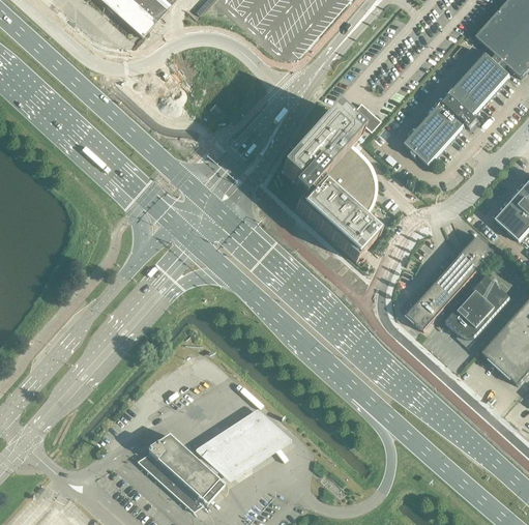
[(103,0),(141,34),(172,0),(103,0)]
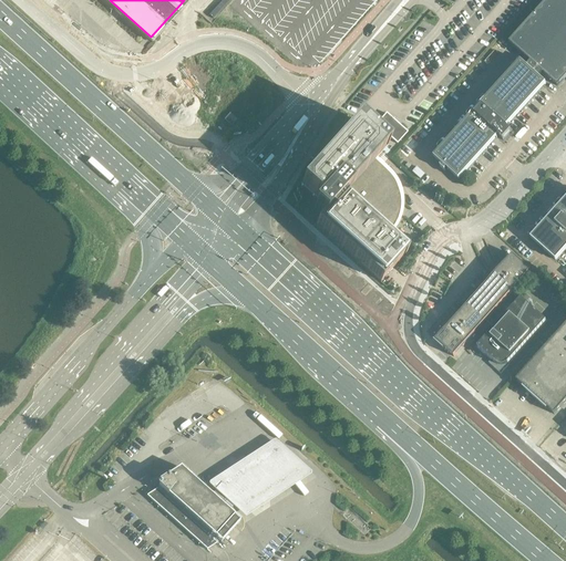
[(556,81),(565,69),(565,0),(541,0),(507,37),(530,56),(525,61),(518,55),(512,64),(504,72),(497,80),(490,87),(483,96),(475,104),(469,112),(461,120),(454,127),(446,136),(440,144),(432,152),(441,159),(439,162),(443,166),(445,164),(458,175),(464,166),(472,158),(479,151),(486,143),(493,135),(497,131),(502,135),(505,131),(510,126),(505,122),(507,118),(515,111),(523,103),(530,94),(537,86),(545,78),(537,72),(542,68),(556,81)]
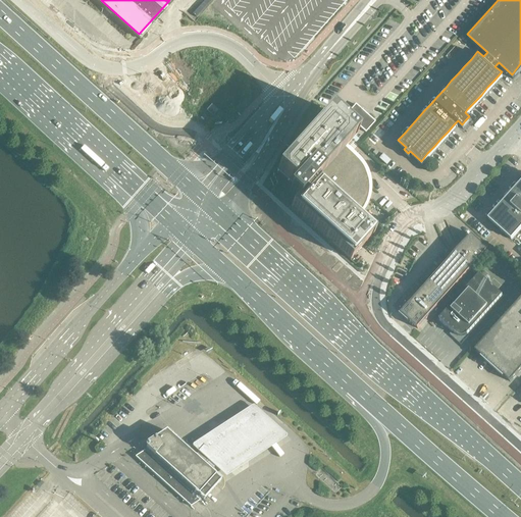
[(210,100),(205,105),(212,111),(217,105),(210,100)]
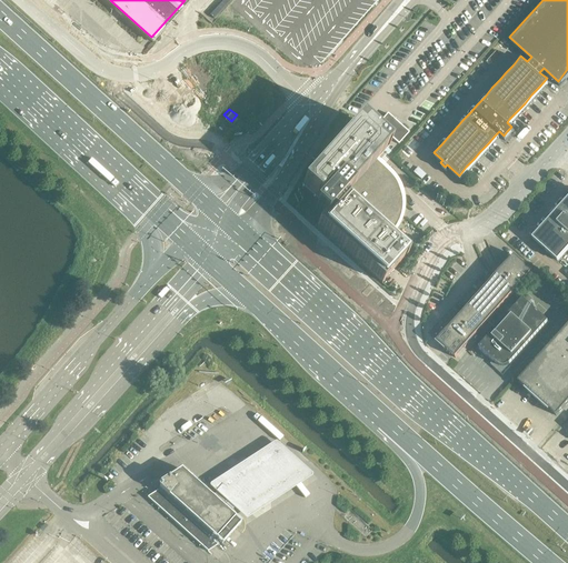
[(397,139),(408,128),(386,109),(376,120),(397,139)]
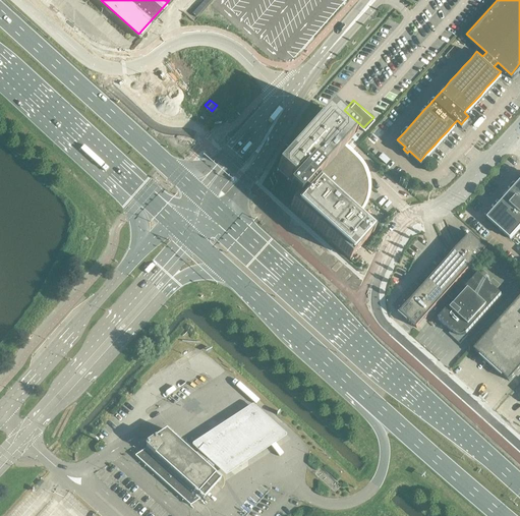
[(292,181),(287,186),(295,194),(289,201),(348,254),(372,228),(354,212),(359,206),(362,201),(364,194),(365,191),(366,187),(366,183),(366,180),(365,176),(365,173),(364,169),(365,169),(365,168),(355,169),(355,168),(354,167),(355,166),(356,166),(356,165),(357,165),(357,164),(357,163),(357,162),(357,161),(356,160),(355,159),(354,159),(353,159),(352,156),(350,153),(350,151),(349,150),(348,149),(347,148),(346,146),(345,145),(343,142),(351,134),(351,133),(350,132),(352,129),(354,131),(355,129),(329,106),(328,106),(275,165),(292,181)]
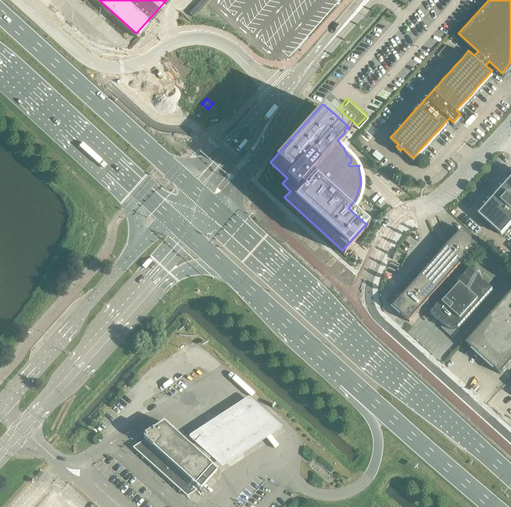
[(510,173),(510,174),(504,181),(497,188),(491,196),(484,203),(477,210),(500,231),(507,224),(510,219),(510,173)]
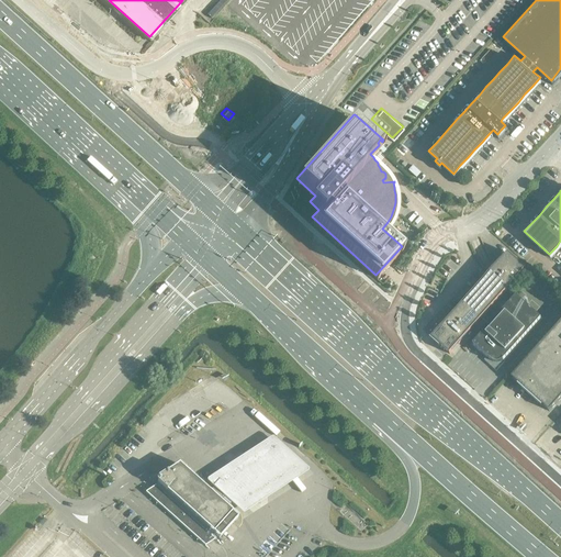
[(485,308),(525,264),(506,248),(439,323),(441,324),(435,331),(440,336),(438,340),(448,349),(481,313),(489,321),(493,315),(485,308)]
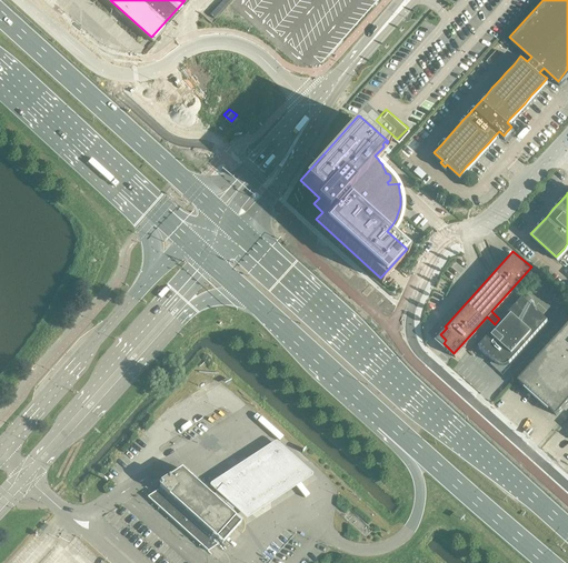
[(478,343),(497,360),(498,361),(501,362),(504,362),(506,361),(508,360),(547,317),(521,294),(499,319),(495,324),(478,343)]
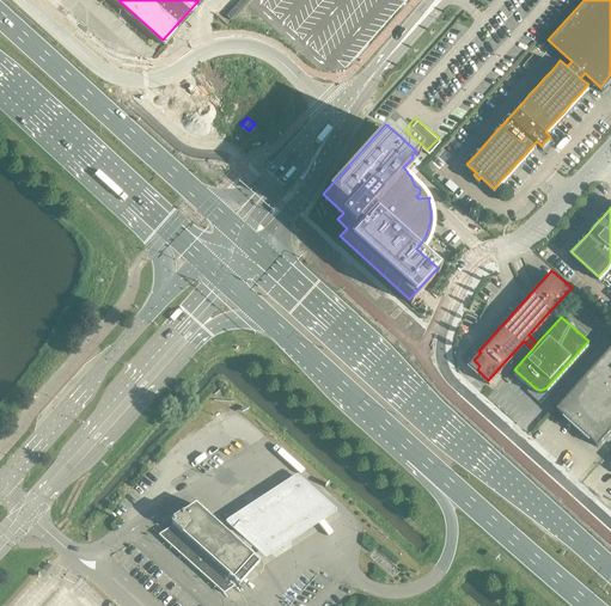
[(610,426),(610,343),(556,405),(597,442),(610,426)]
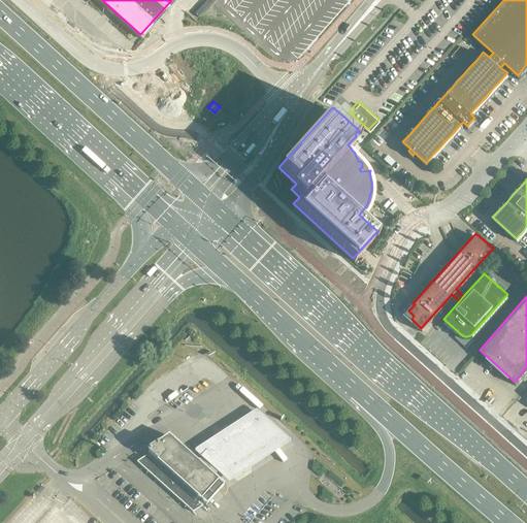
[(259,405),(191,450),(228,482),(295,438),(259,405)]
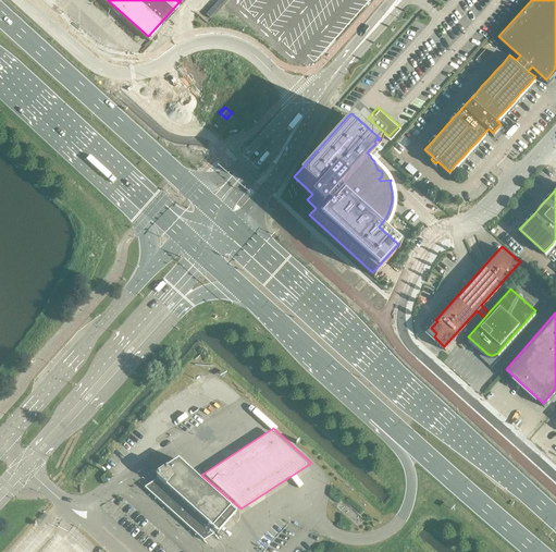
[(155,473),(155,474),(157,476),(147,487),(202,536),(212,525),(215,528),(235,507),(222,497),(221,498),(213,486),(212,487),(208,480),(206,481),(176,455),(155,468),(153,470),(153,473),(155,473)]
